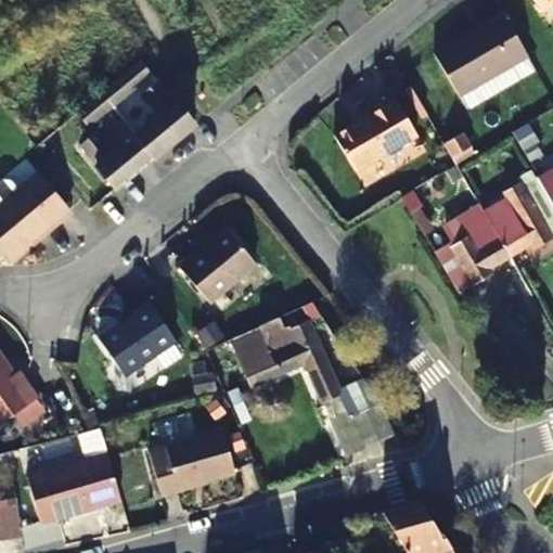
[(552,0),(534,0),(542,13),(552,7),(552,0)]
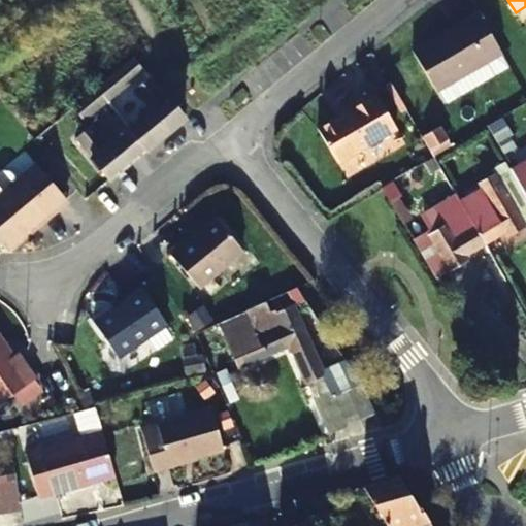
[(502,53),(480,14),(449,32),(450,33),(449,35),(442,39),(440,38),(439,37),(414,53),(438,93),(502,53)]
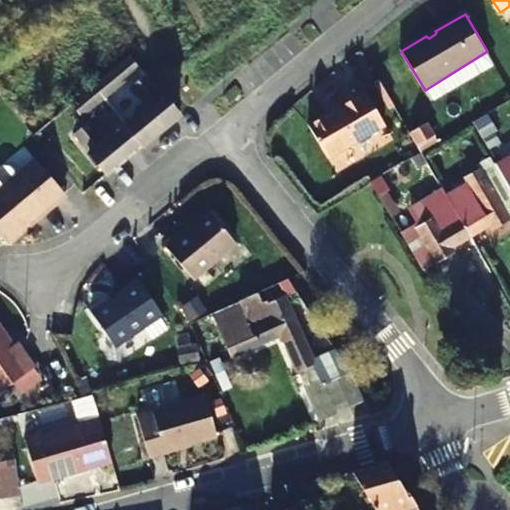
[(132,60),(95,90),(104,102),(141,72),(132,60)]
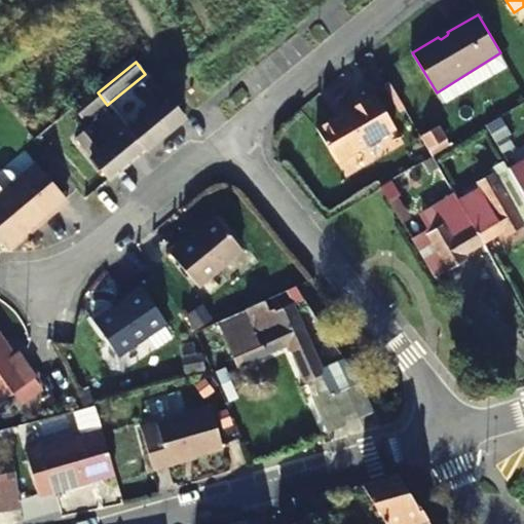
[(129,133),(146,154),(185,122),(151,81),(137,94),(152,114),(129,133)]
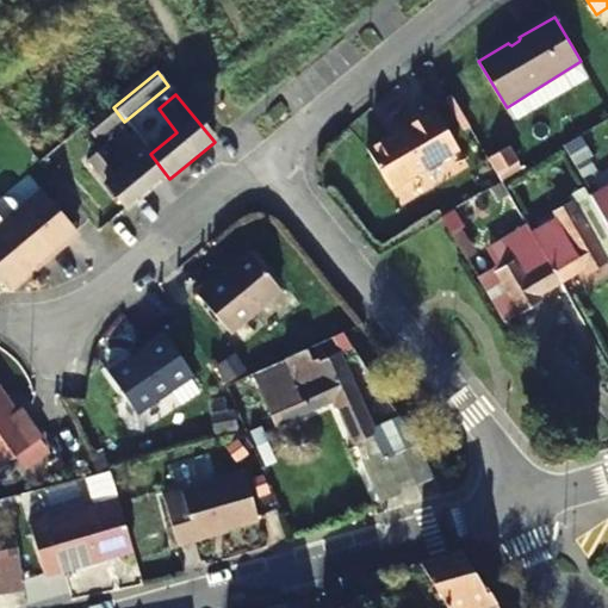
[(113,107),(87,128),(95,138),(98,142),(124,122),(113,107)]
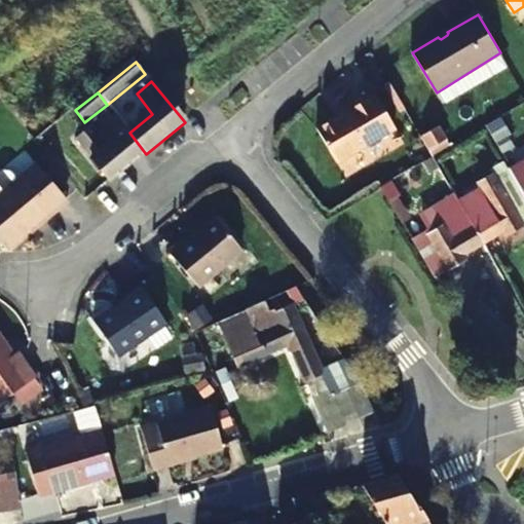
[(398,129),(375,92),(345,111),(346,113),(319,129),(339,164),(398,129)]
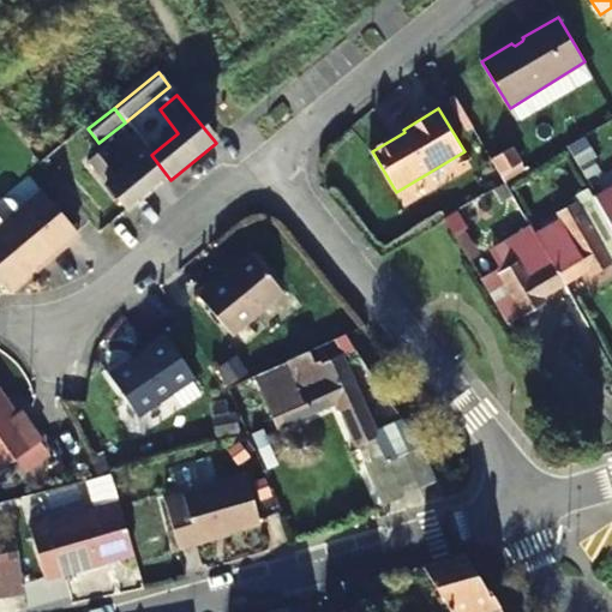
[(66,163),(96,139),(88,129),(58,153),(66,163)]
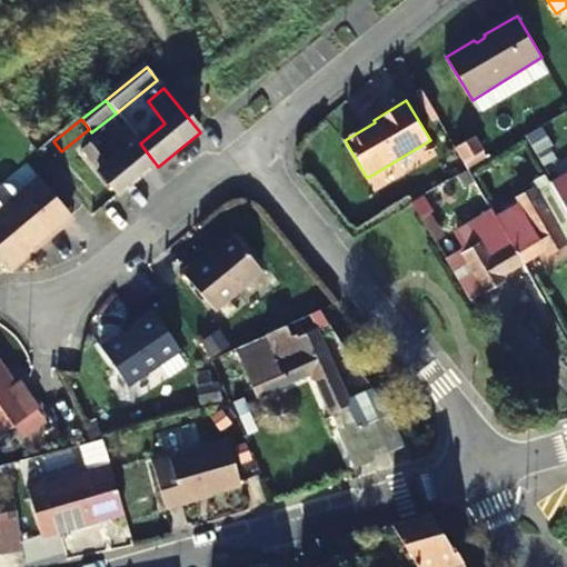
[(81,155),(118,200),(158,167),(140,143),(116,163),(97,141),(81,155)]
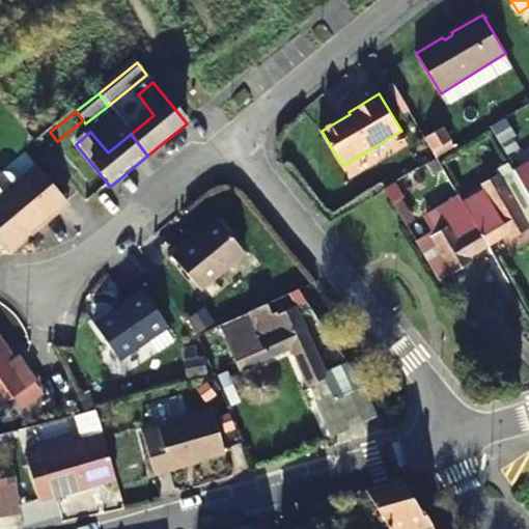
[(428,140),(440,157),(452,148),(442,132),(428,140)]
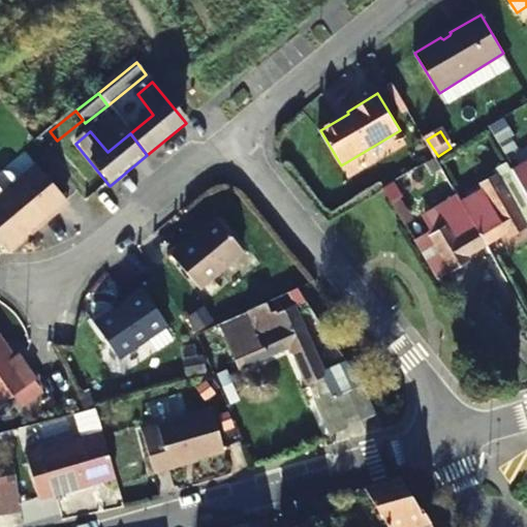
[(526,163),(516,171),(524,184),(526,188),(526,163)]
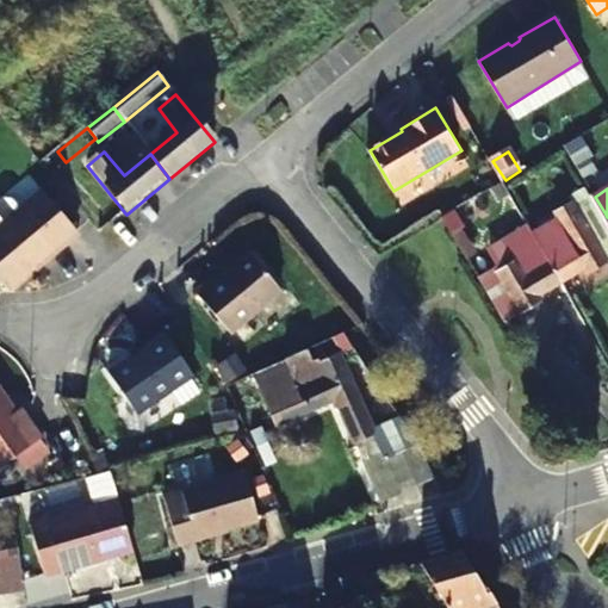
[(79,234),(43,193),(0,228),(0,279),(10,291),(79,234)]
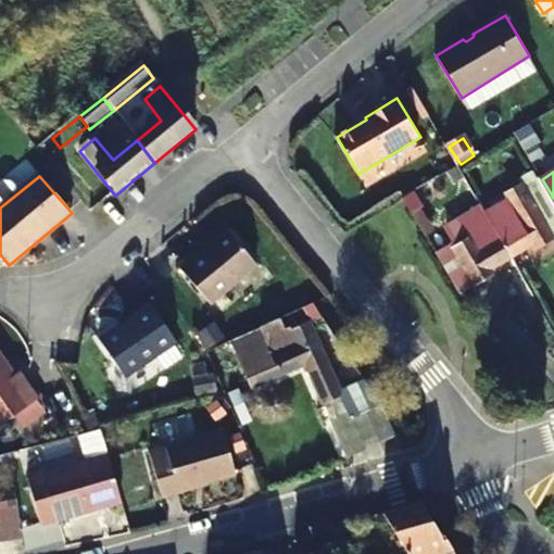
[(542,179),(508,201),(521,223),(529,218),(524,211),(551,193),(542,179)]
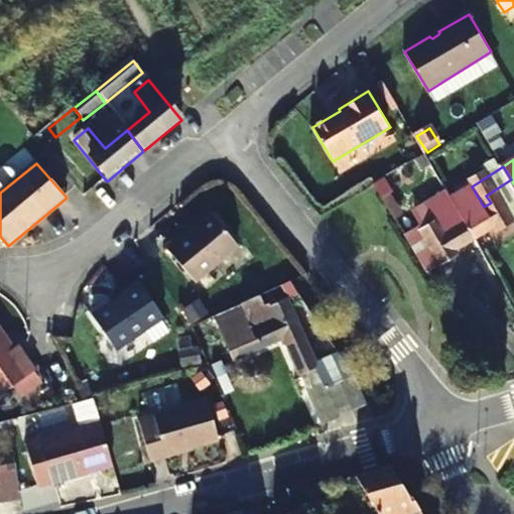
[(491,203),(484,207),(472,186),(454,198),(476,238),(495,228),(498,233),(513,222),(513,183),(511,179),(486,196),(491,203)]
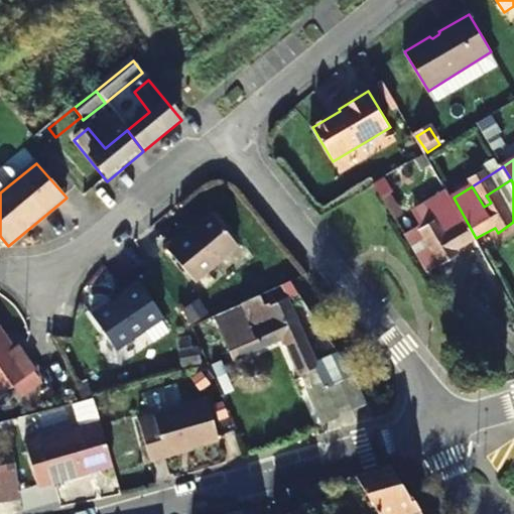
[(476,238),(454,198),(402,229),(429,271),(459,256),(456,251),(476,238)]
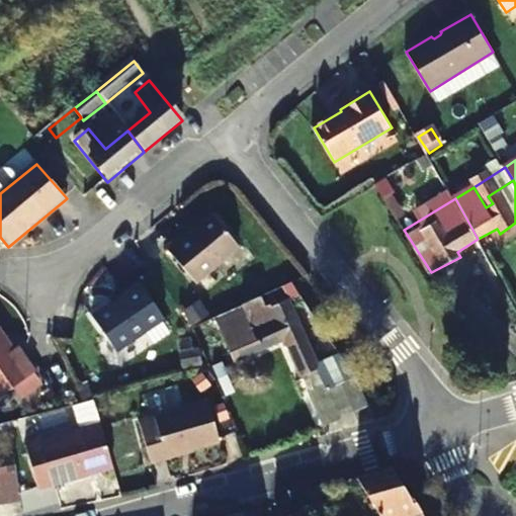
[(240,248),(213,216),(181,242),(179,240),(168,249),(196,284),(240,248)]
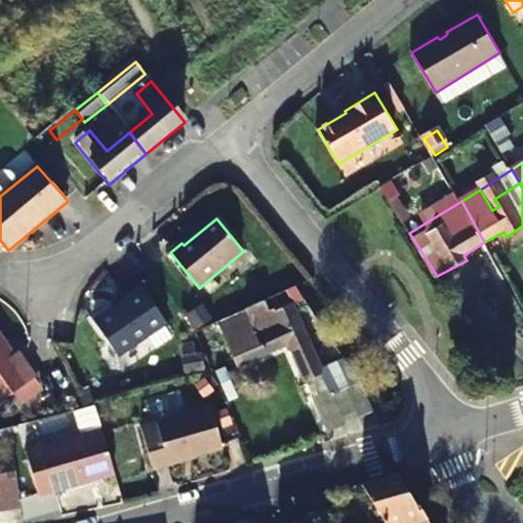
[(289,266),(294,276),(303,272),(297,262),(289,266)]
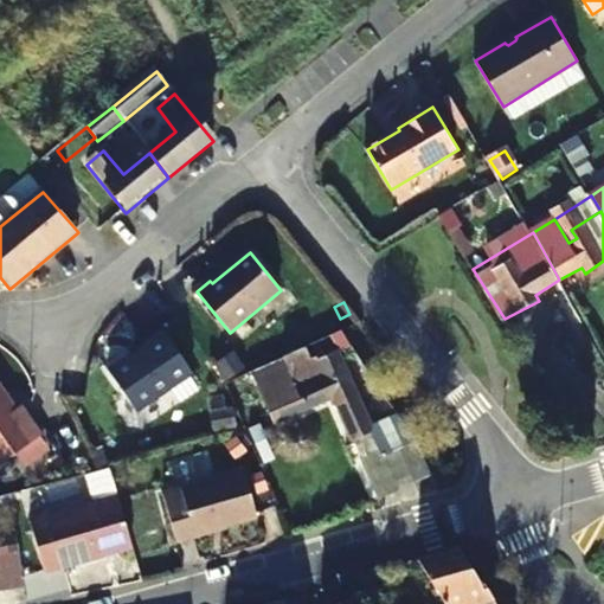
[(194,381),(167,336),(151,347),(154,353),(137,362),(135,360),(110,374),(135,417),(194,381)]
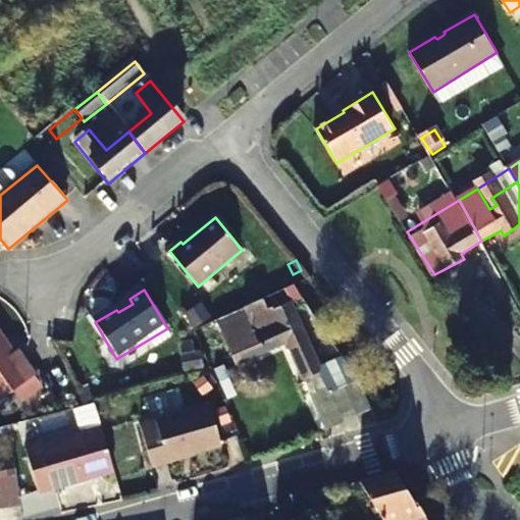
[(239,308),(207,322),(226,367),(276,346),(293,380),(313,373),(281,303),(256,316),(251,303),(239,308)]
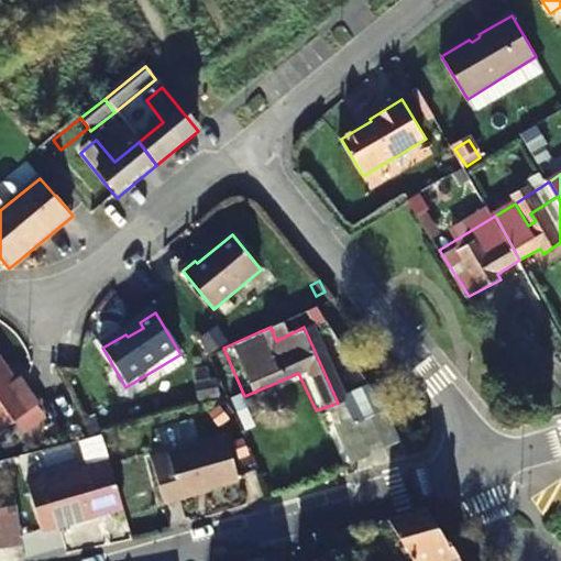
[(19,393),(0,362),(0,428),(34,406),(24,389),(19,393)]
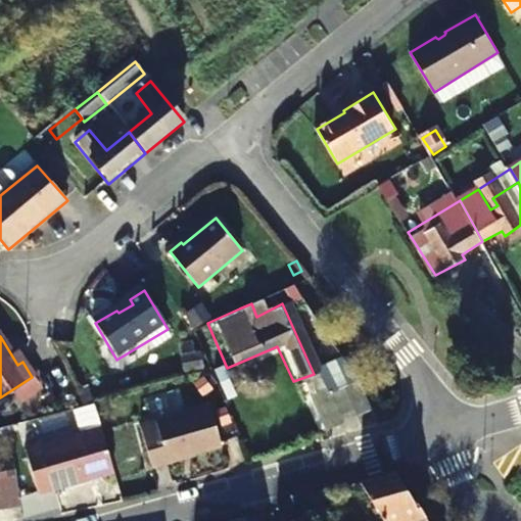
[(366,415),(353,385),(325,397),(322,391),(306,397),(322,433),(366,415)]
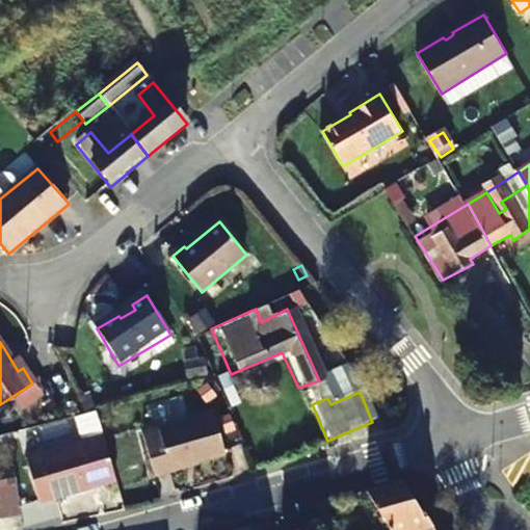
[(79,450),(26,471),(42,515),(117,484),(101,442),(89,413),(68,418),(79,450)]
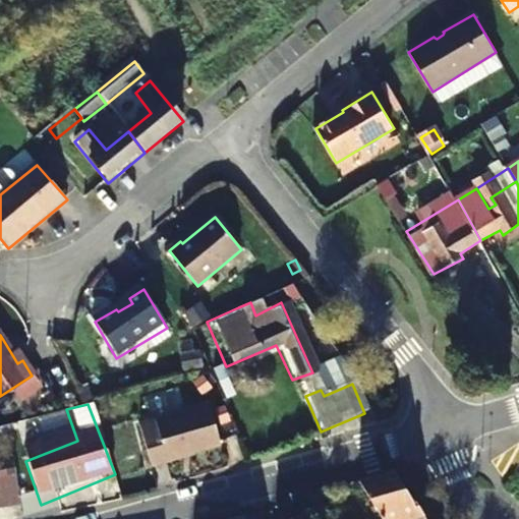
[(205,408),(138,433),(154,474),(221,449),(205,408)]
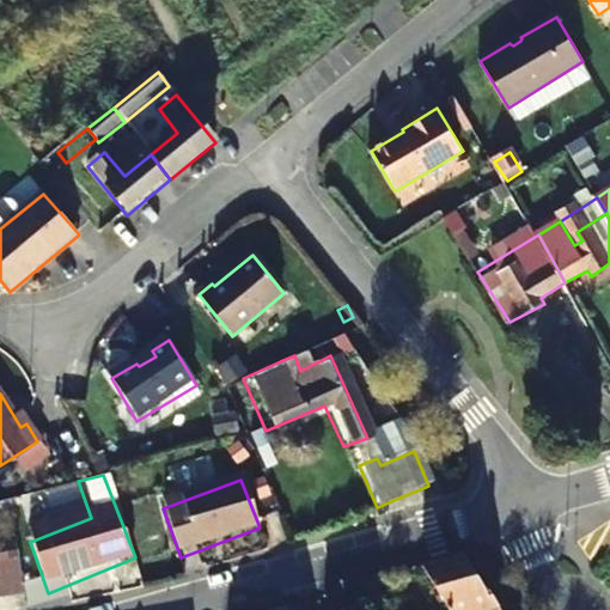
[(504,609),(489,587),(468,554),(422,568),(449,609),(504,609)]
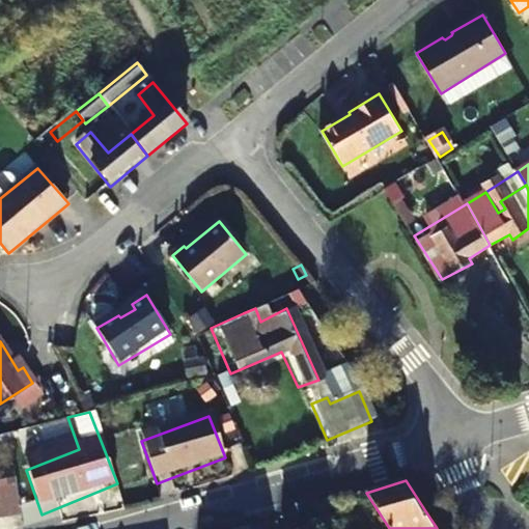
[(0,490),(0,517),(17,513),(12,489),(0,490)]
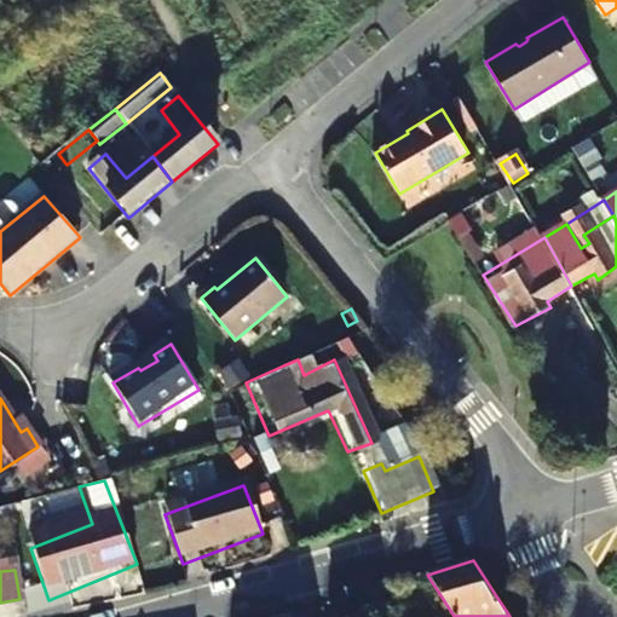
[(438,616),(422,576),(375,592),(384,616),(438,616)]
